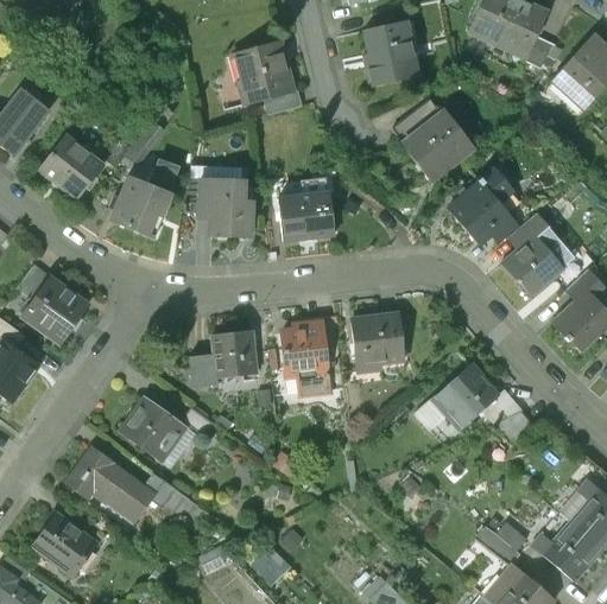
[(545,11),(522,0),(504,0),(504,1),(500,0),(484,0),(470,31),(489,39),(493,35),(528,50),(545,11)]
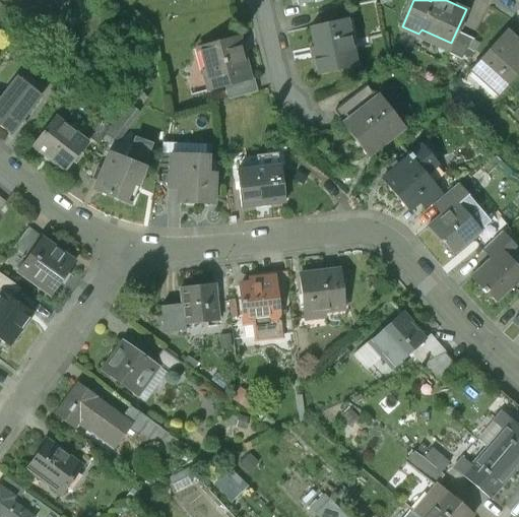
[(345,17),(311,25),(315,45),(312,46),(318,73),(355,65),(345,17)]
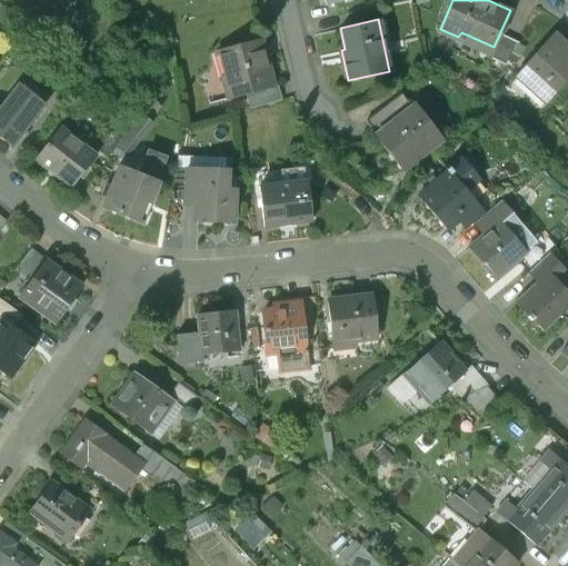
[(567,50),(550,35),(516,72),(546,100),(567,76),(567,50)]
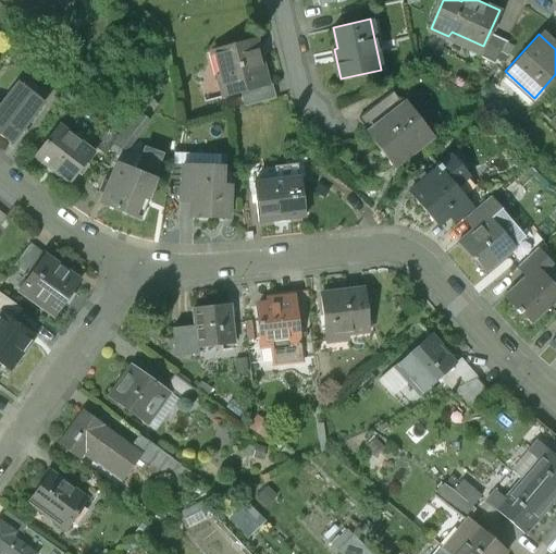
[(257,36),(221,46),(229,71),(222,73),(227,93),(244,88),(269,82),(257,36)]
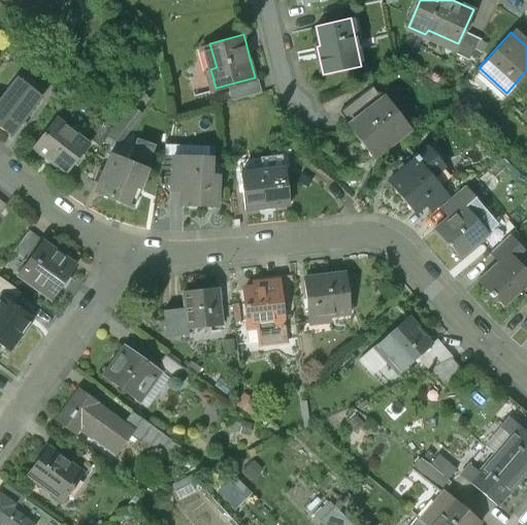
[(2,97),(0,99),(0,122),(12,132),(42,94),(20,75),(2,97)]
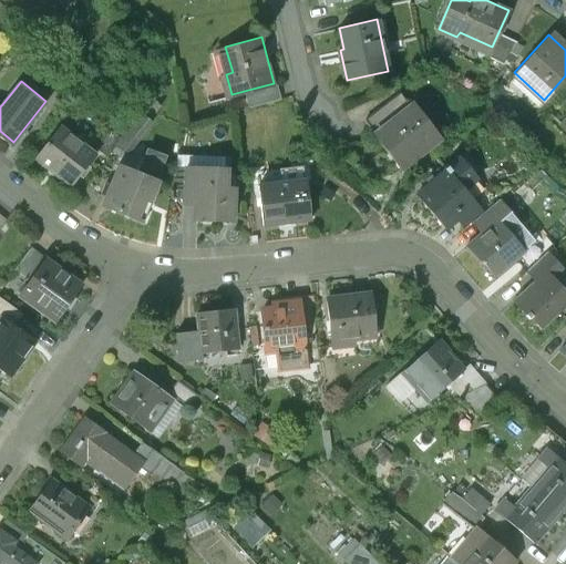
[(274,83),(248,90),(251,105),(283,96),(278,83),(274,84),(274,83)]
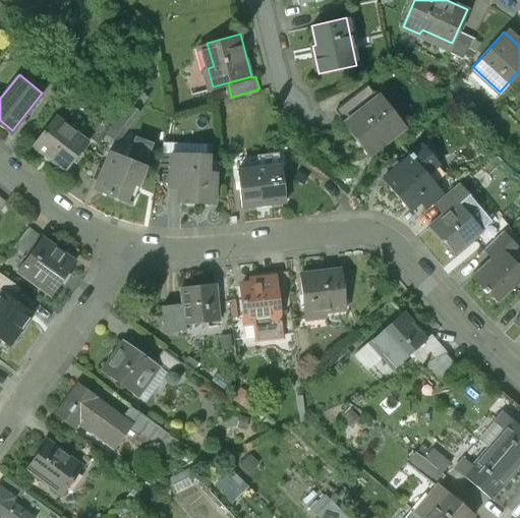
[(364,108),(345,123),(369,153),(383,142),(382,140),(392,133),(393,134),(405,125),(381,95),(364,108)]
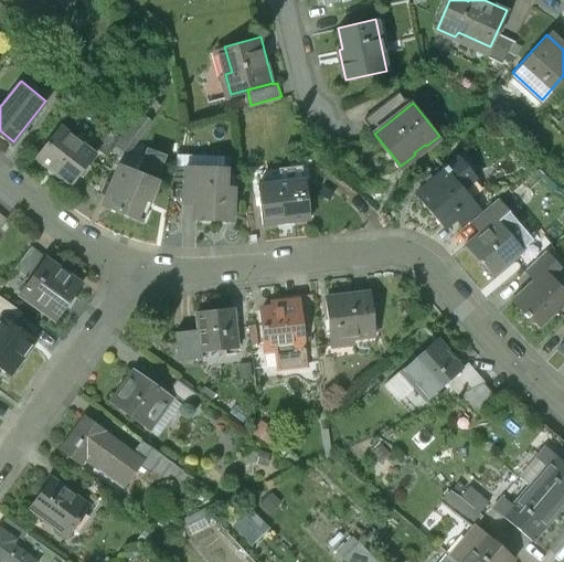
[(395,117),(384,104),(364,119),(374,134),(395,117)]
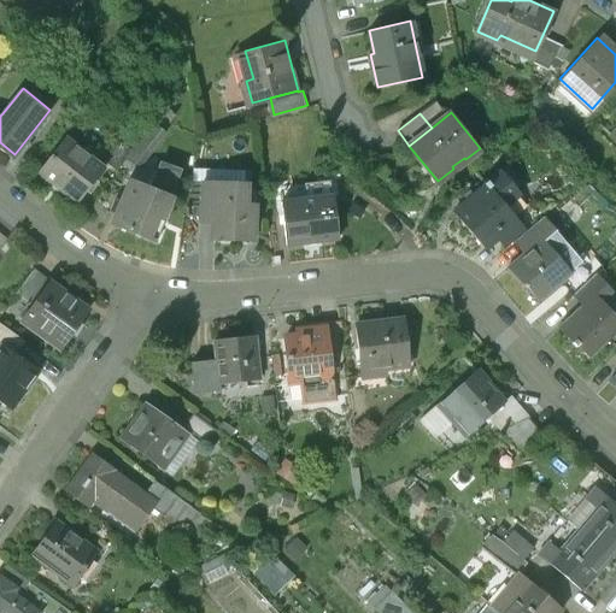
[(106,165),(66,135),(41,169),(81,199),(106,165)]
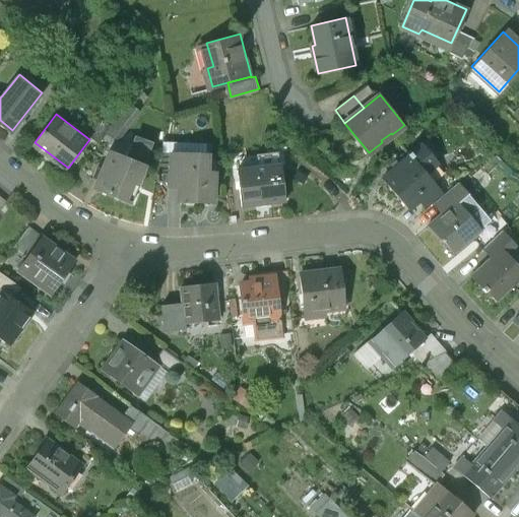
[(423,143),(382,178),(407,207),(416,198),(435,184),(427,173),(439,163),(423,143)]
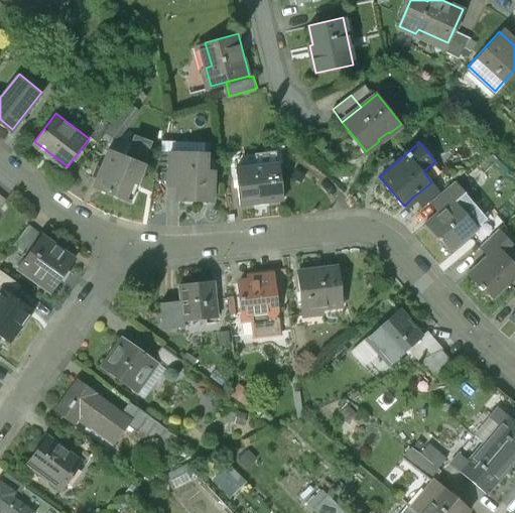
[(145,161),(109,147),(108,148),(110,148),(95,185),(132,200),(139,181),(138,180),(145,161)]
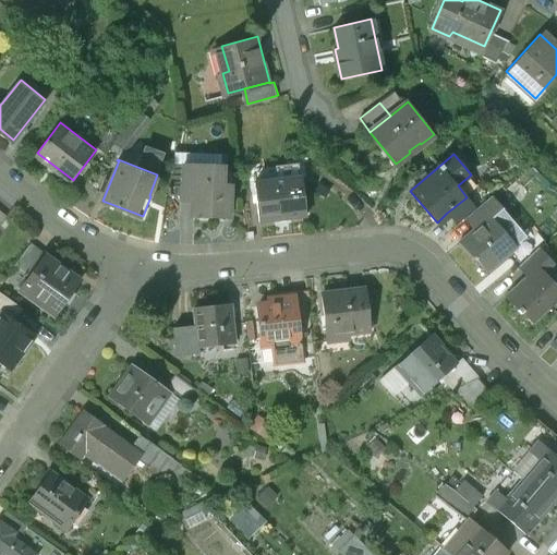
[(225,166),(188,164),(186,189),(200,189),(198,217),(231,218),(232,186),(225,186),(225,166)]
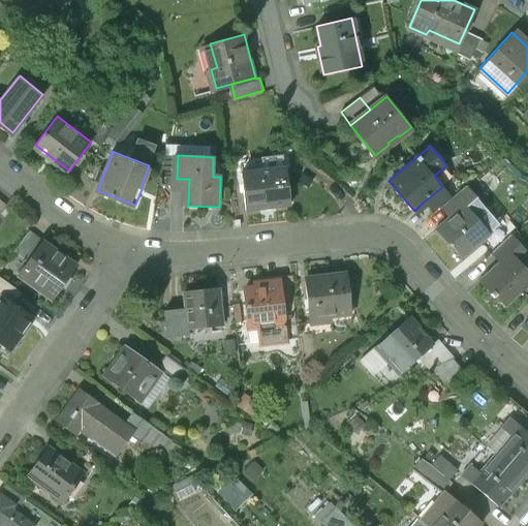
[(267,172),(245,174),(248,209),(292,205),(289,171),(287,171),(286,156),(266,158),(267,172)]
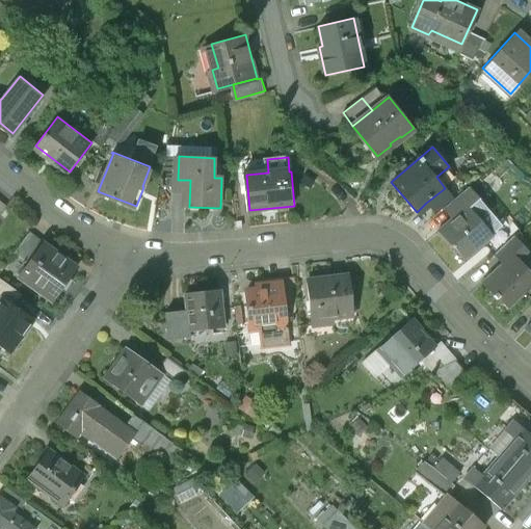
[(468,186),(448,203),(458,214),(468,205),(469,207),(479,199),(468,186)]
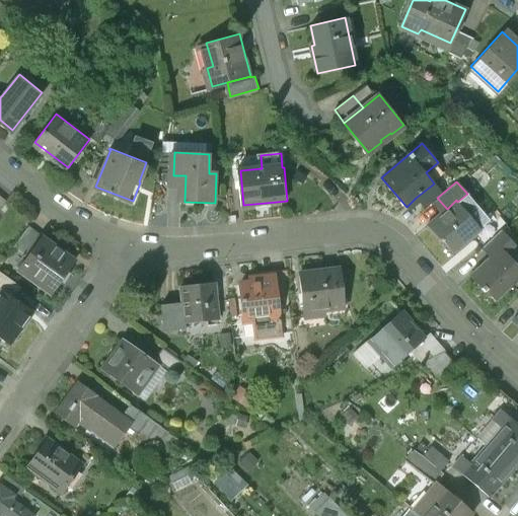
[(434,183),(416,198),(424,207),(442,192),(434,183)]
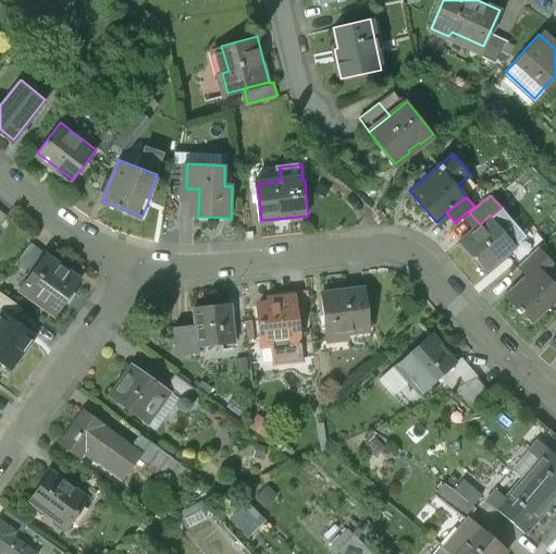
[(480,224),(460,242),(474,258),(477,257),(486,269),(515,244),(491,217),(490,214),(480,224)]
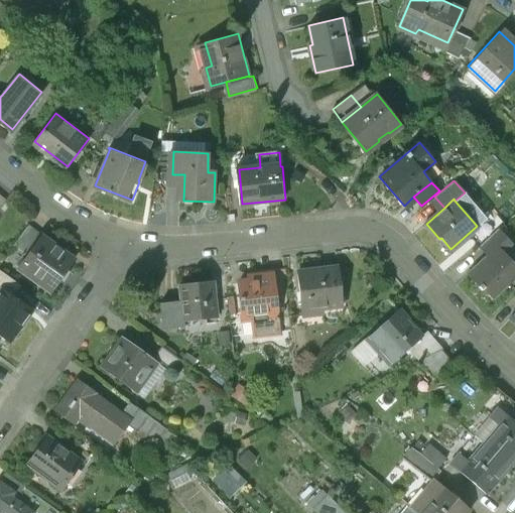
[(507,237),(498,228),(479,244),(488,254),(497,246),(507,237)]
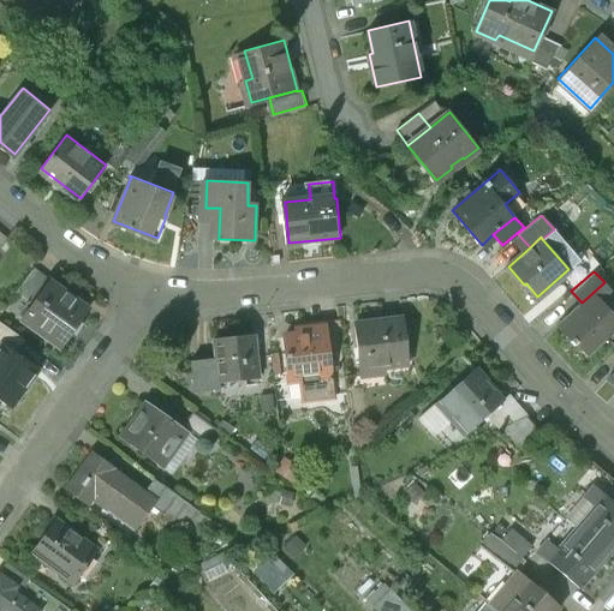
[(89,306),(51,279),(21,319),(23,321),(24,318),(37,328),(41,323),(64,340),(89,306)]
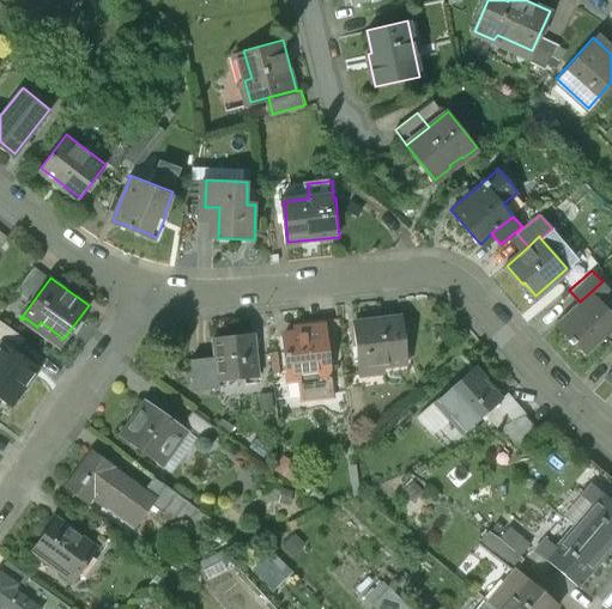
[(603,281),(591,292),(598,300),(610,291),(603,281)]
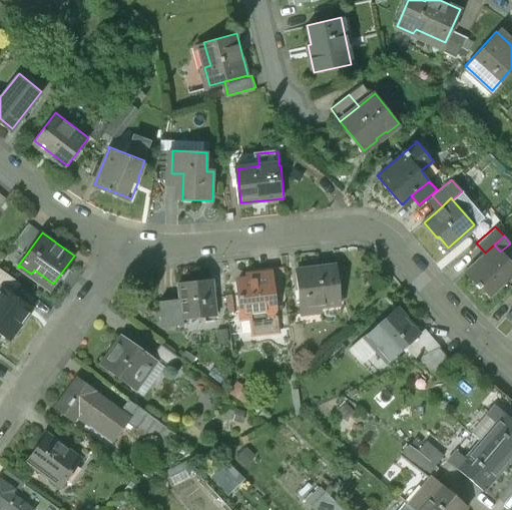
[(511,264),(500,251),(494,244),(485,252),(465,272),(480,288),(481,286),(491,297),(511,276),(511,264)]
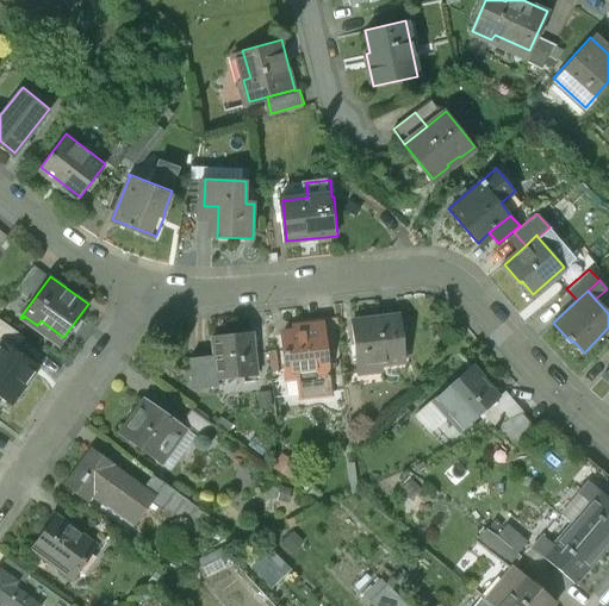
[(401,312),(353,318),(358,364),(405,358),(401,312)]
